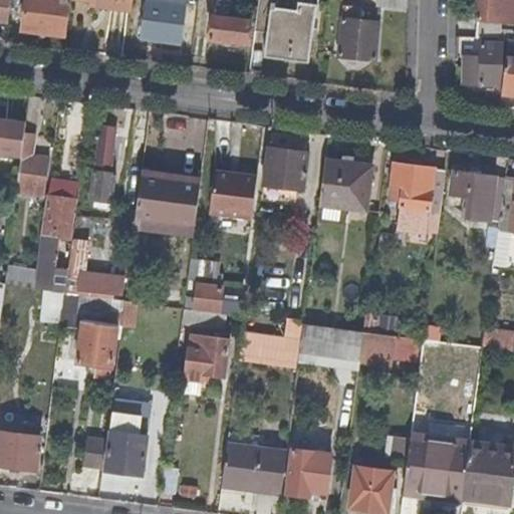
[(0,0),(0,23),(6,24),(8,0),(0,0)]
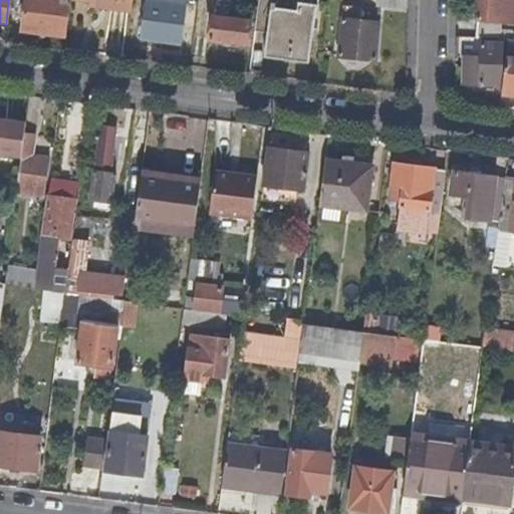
[(62,36),(66,0),(24,0),(20,30),(62,36)]
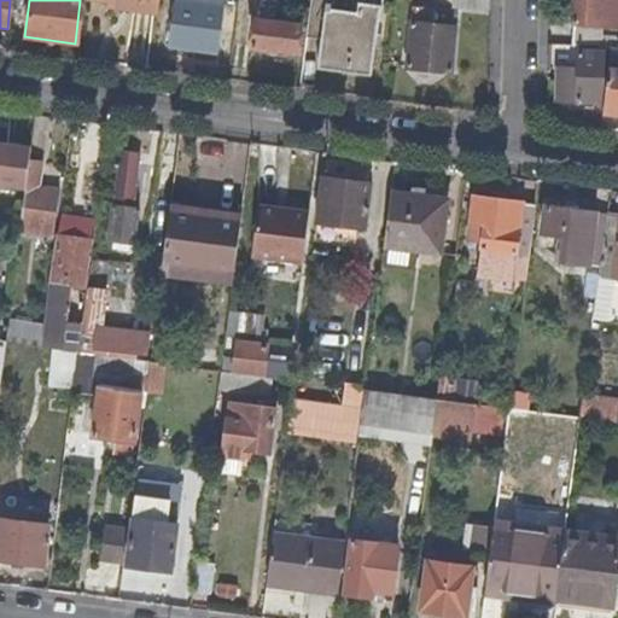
[(215,53),(221,0),(173,0),(168,47),(215,53)]
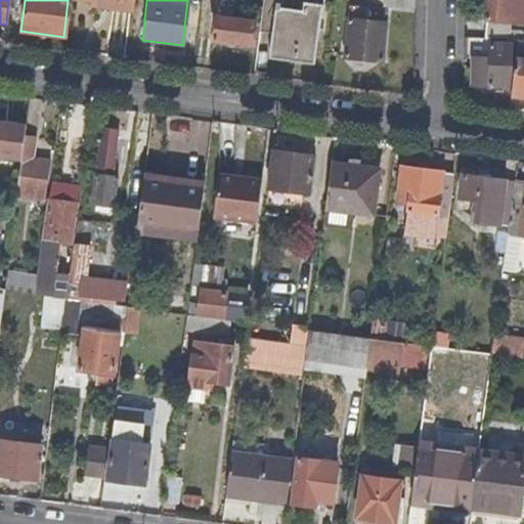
[(313,63),(320,7),(303,5),(302,14),(279,12),(280,0),(262,0),(260,16),(258,34),(270,36),(268,58),(313,63)]
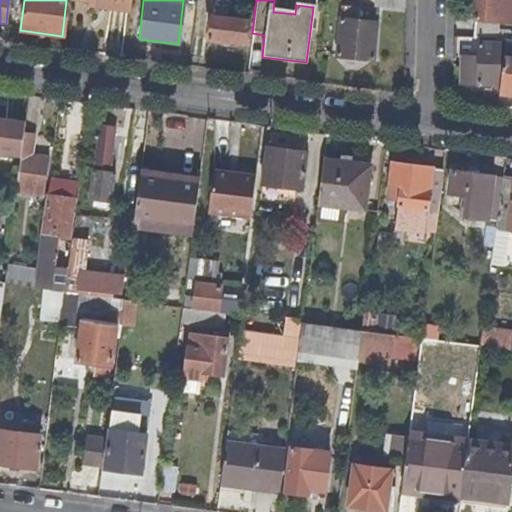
[(511,10),(511,0),(475,0),(473,40),(491,40),(501,41),(501,33),(501,25),(498,24),(499,9),(511,10)]
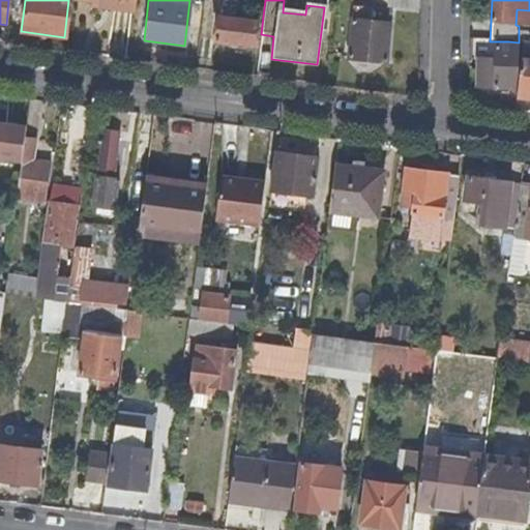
[(134,12),(134,5),(114,3),(114,10),(134,12)]
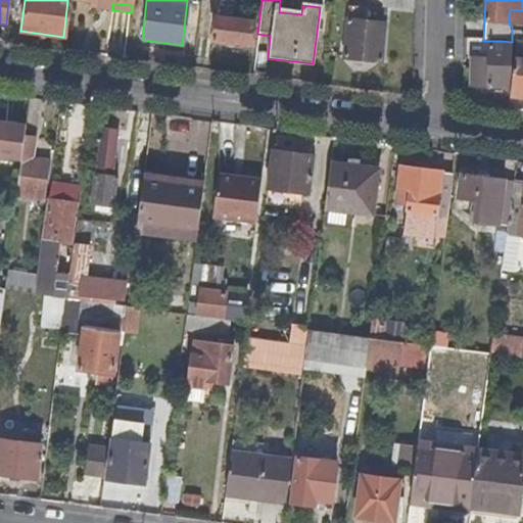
[(380,61),(383,24),(367,21),(368,11),(348,8),(343,56),(380,61)]
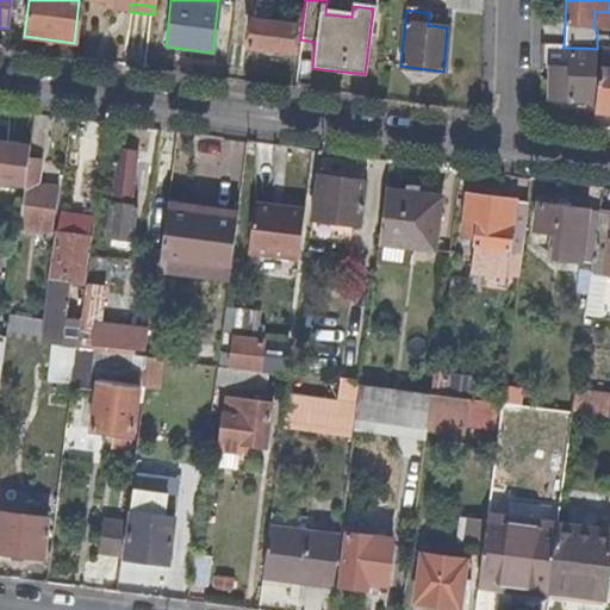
[(292,54),(297,26),(251,20),(247,47),(292,54)]
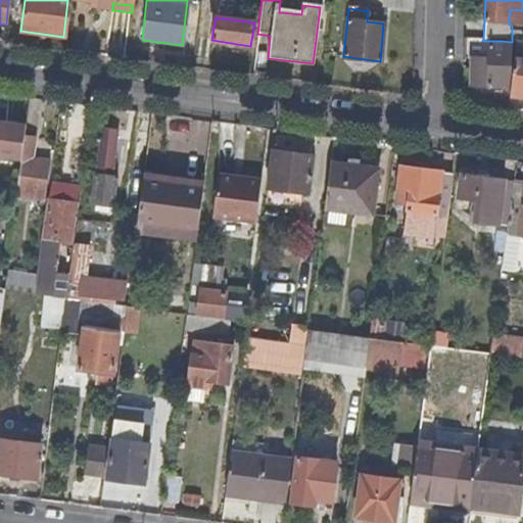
[(522,42),(522,33),(512,34),(512,42),(517,42),(522,42)]
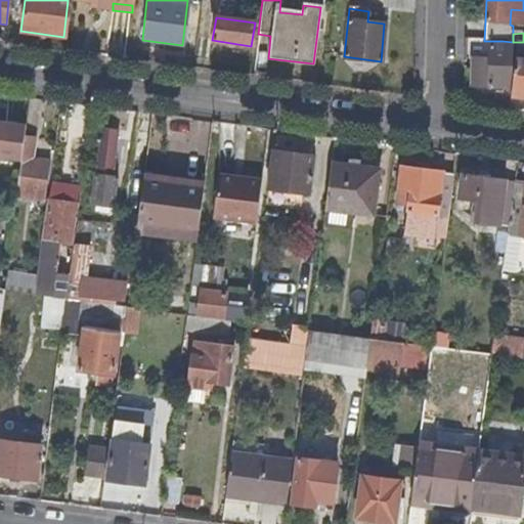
[(516,53),(518,42),(513,42),(503,41),(503,46),(503,47),(509,47),(509,53),(516,53)]
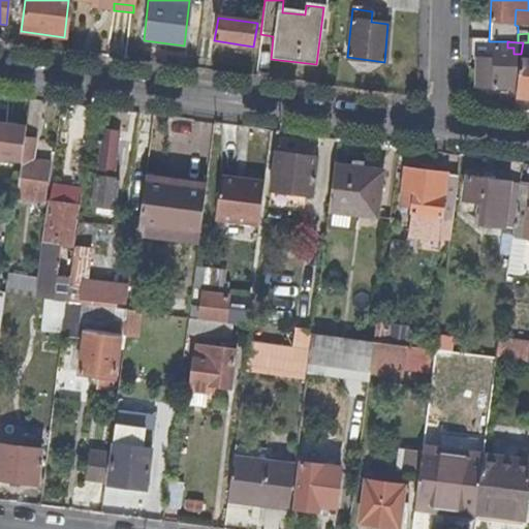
[(514,72),(514,54),(514,48),(507,48),(507,47),(493,47),(492,89),(512,90),(514,72)]
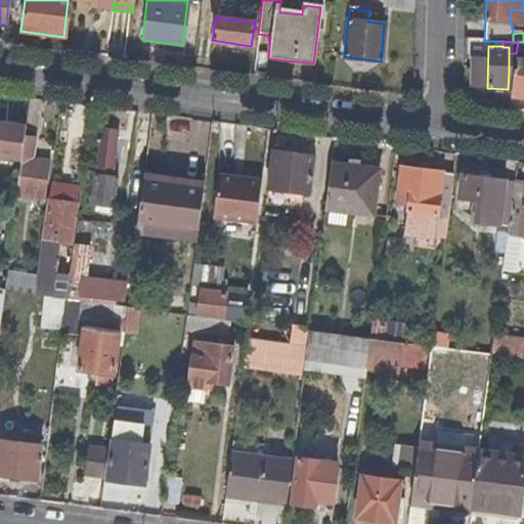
[(523,91),(523,60),(516,60),(514,72),(512,90),(523,91)]
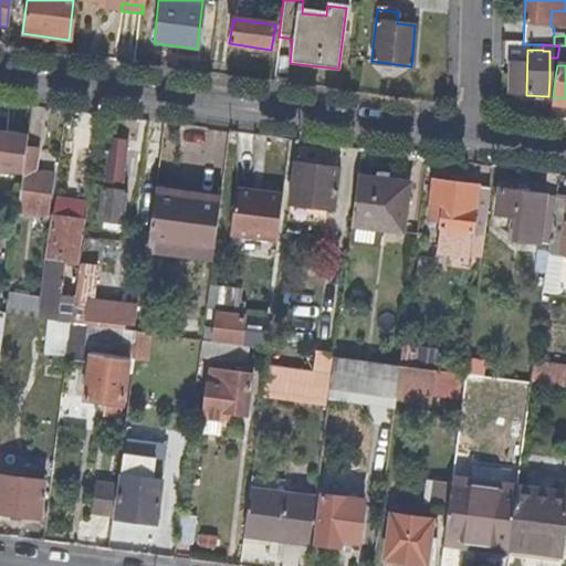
[(24,171),(28,148),(29,135),(8,132),(3,169),(10,171),(24,171)]
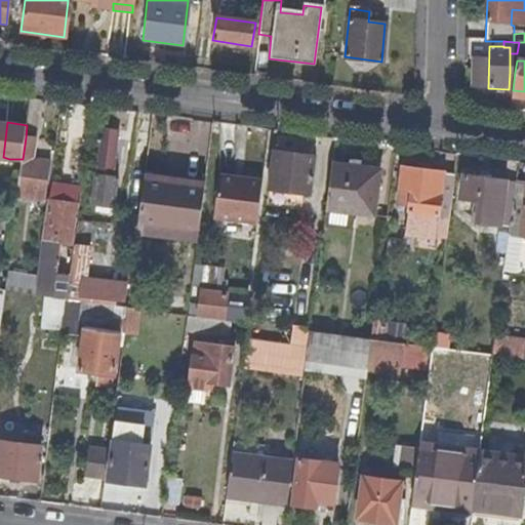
[(114,178),(115,165),(118,139),(119,130),(104,128),(93,205),(114,207),(118,178),(114,178)]
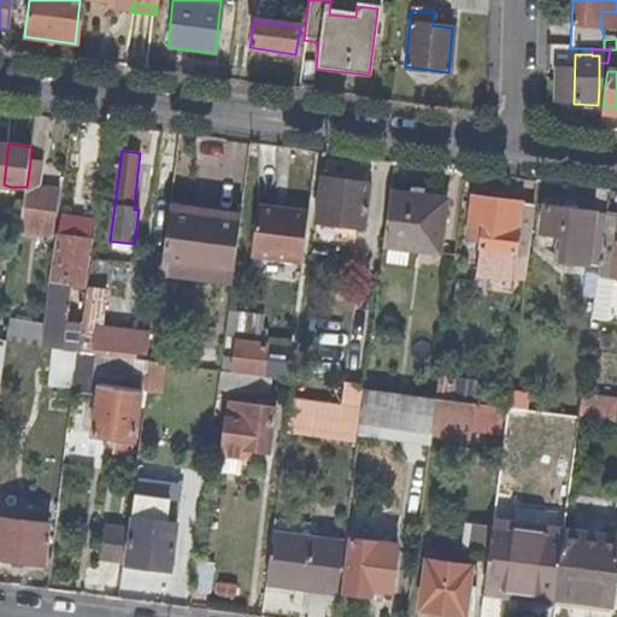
[(54,235),(59,192),(35,188),(36,182),(40,183),(43,163),(30,162),(27,187),(21,231),(54,235)]
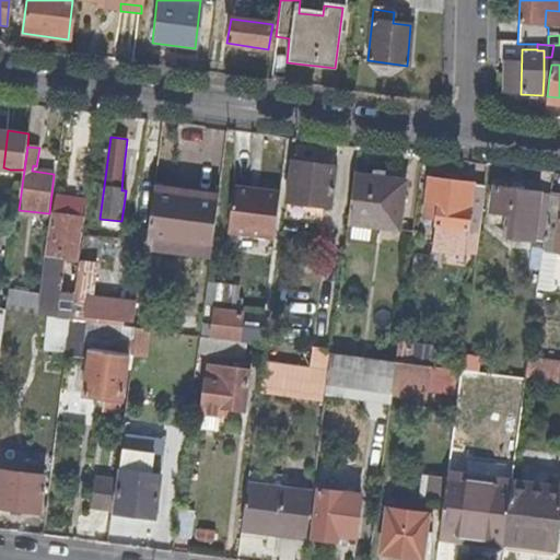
[(135,177),(138,151),(126,149),(123,176),(135,177)]
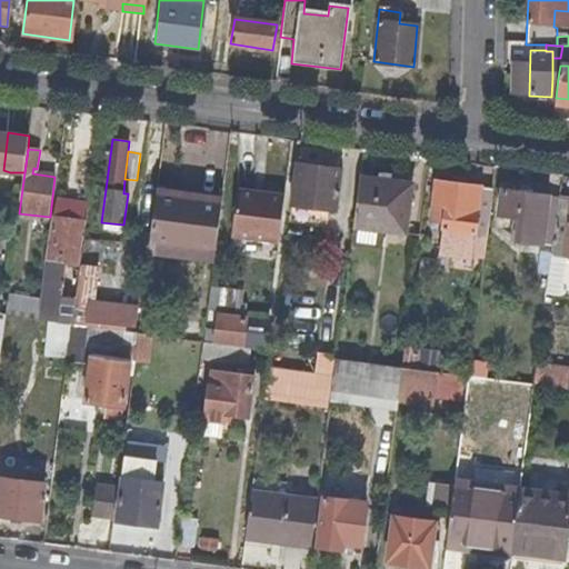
[(336,211),(342,169),(299,163),(292,207),(331,210),(336,211)]
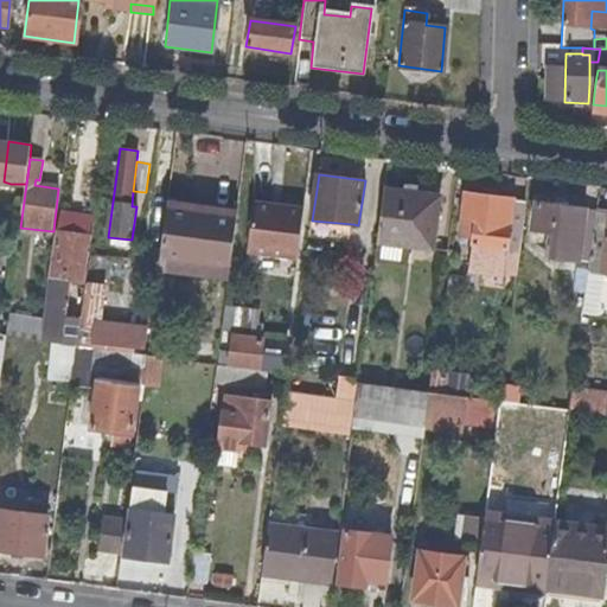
[(433,249),(439,197),(385,189),(375,262),(402,267),(404,246),(433,249)]
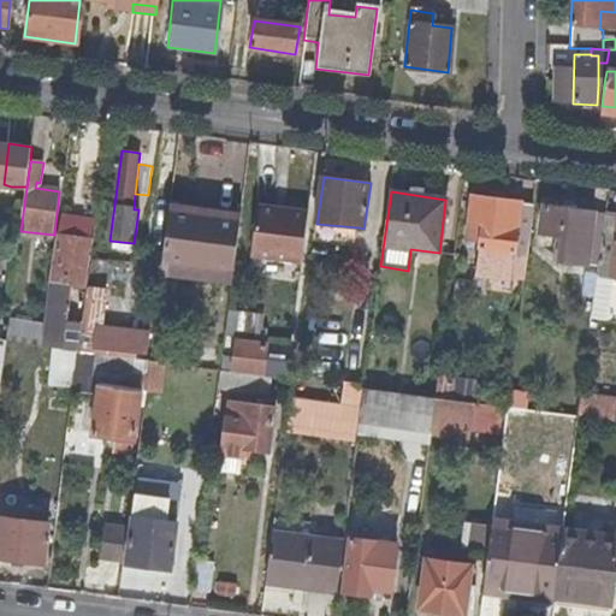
[(522,283),(533,205),(473,197),(468,242),(480,243),(475,277),(522,283)]
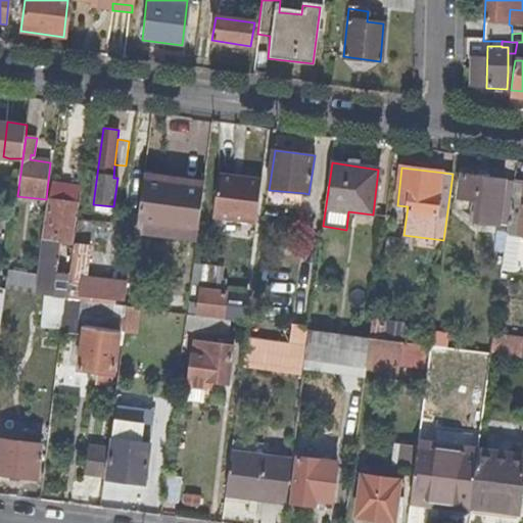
[(256,224),(262,180),(220,175),(214,219),(256,224)]
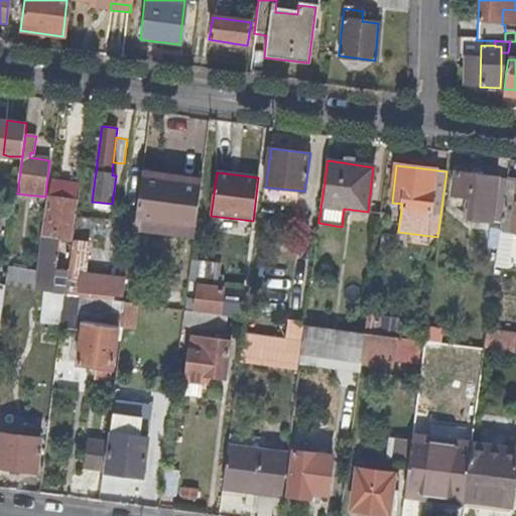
[(492,224),(498,177),(456,172),(453,195),(473,197),(470,221),(492,224)]
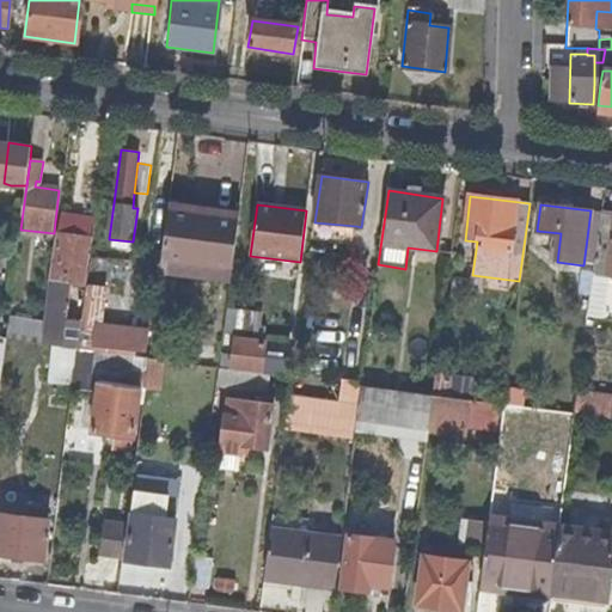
[(233,270),(239,218),(167,209),(161,262),(233,270)]
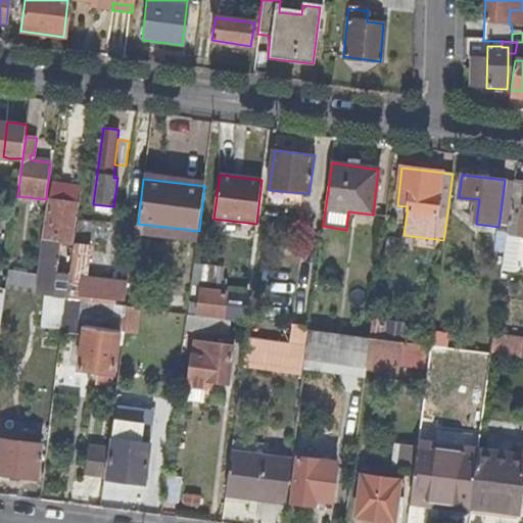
[(504,263),(514,182),(505,180),(498,227),(497,231),(493,272),(503,272),(504,263)]
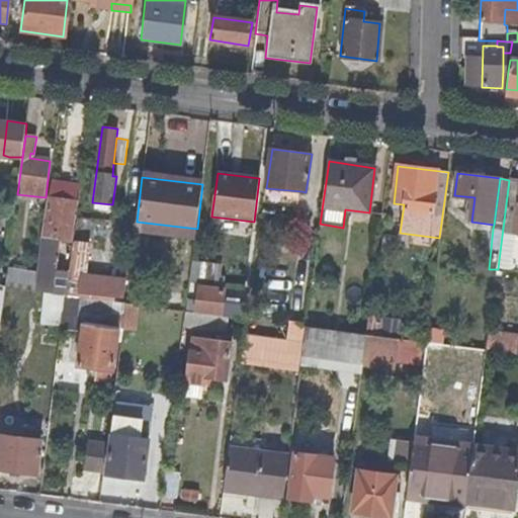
[(517,180),(509,180),(499,260),(517,261),(517,180)]
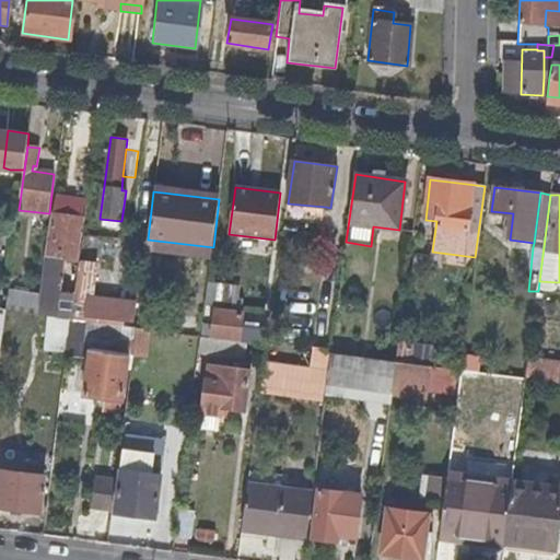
[(324,222),(326,207),(288,203),(286,217),(324,222)]
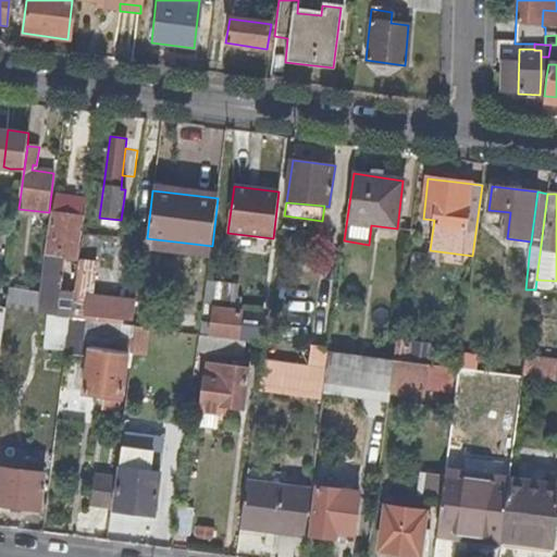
[(48,219),(49,212),(19,209),(17,214),(48,219)]
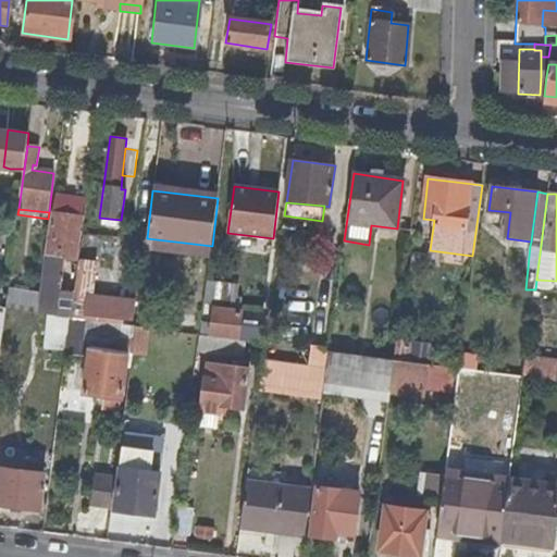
[(78,248),(83,224),(51,219),(46,259),(48,259),(42,293),(47,294),(46,300),(57,302),(58,295),(62,295),(64,283),(65,275),(67,258),(75,260),(78,248)]
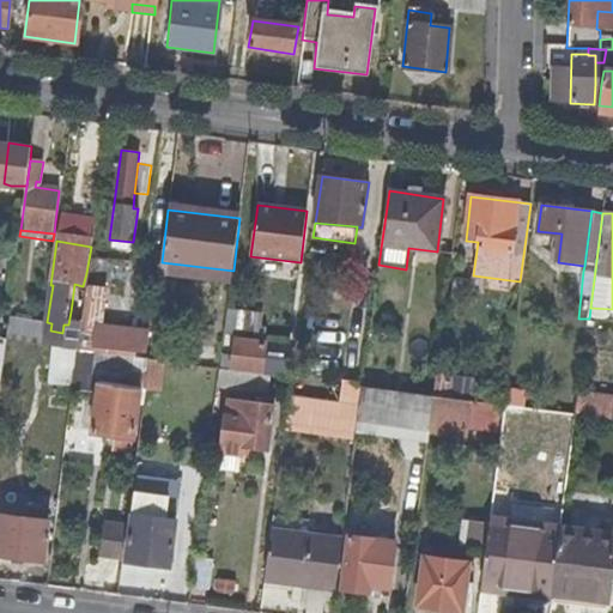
[(231,284),(234,271),(162,262),(159,274),(231,284)]
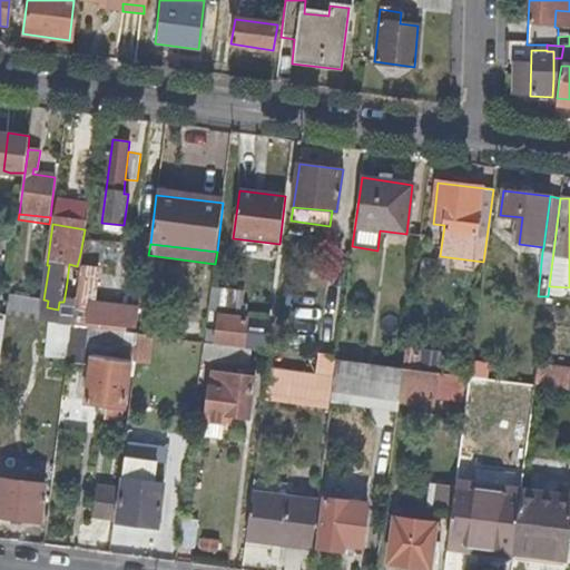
[(136,328),(138,310),(96,303),(101,266),(89,264),(90,252),(82,252),(74,315),(72,325),(86,326),(87,322),(126,327),(136,328)]
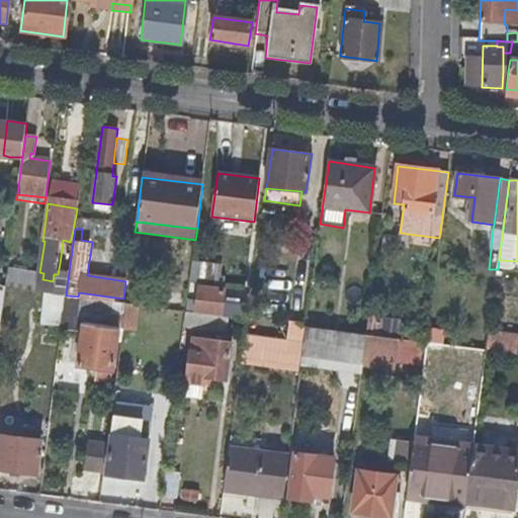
[(5,252),(7,245),(0,242),(0,258),(9,261),(10,254),(5,252)]
